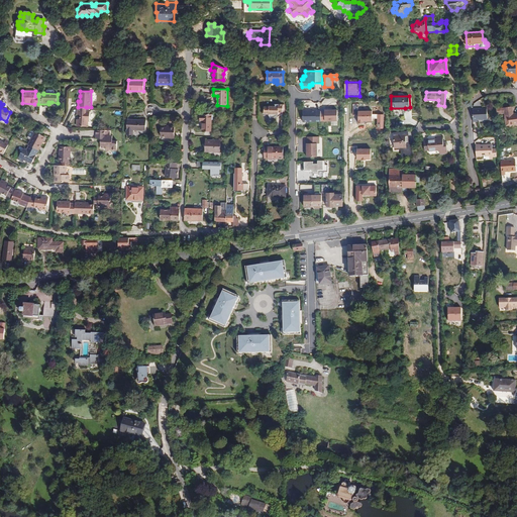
[(283,112),(283,104),(275,104),(275,106),(264,106),(264,113),(269,113),(271,118),(278,114),(278,113),(280,113),(280,112),(283,112)]
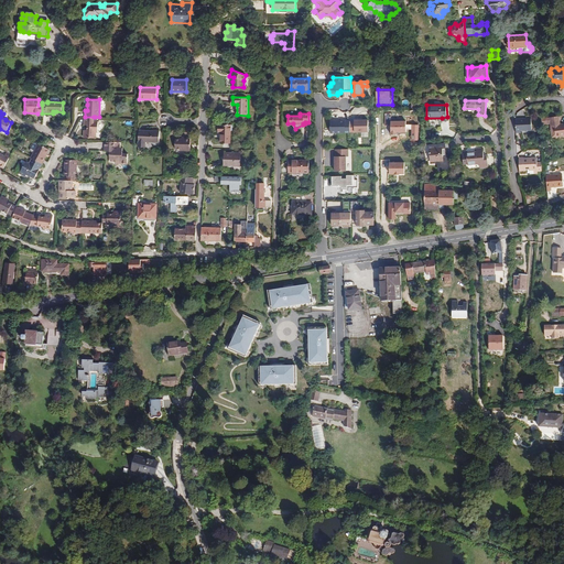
[(391,114),(386,114),(386,126),(391,126),(391,134),(397,134),(397,132),(407,132),(407,121),(391,121),(391,114)]
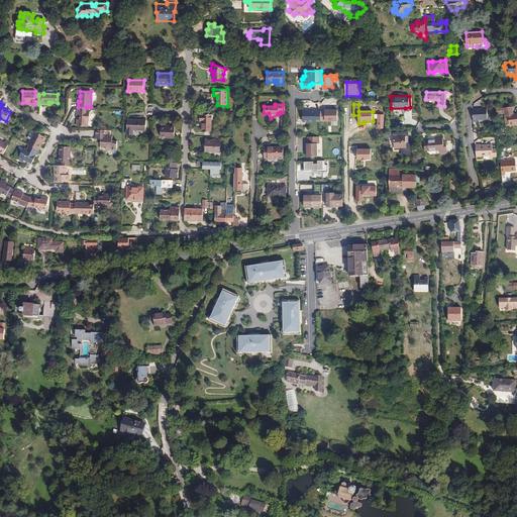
[(510,125),(516,124),(516,113),(513,114),(513,106),(504,107),(504,110),(505,115),(508,115),(510,125)]
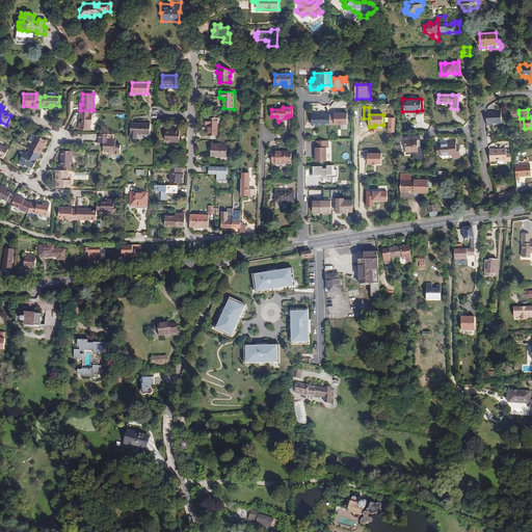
[(88,113),(88,110),(80,110),(80,118),(83,118),(83,123),(79,123),(79,130),(90,130),(90,125),(92,125),(92,114),(88,113)]
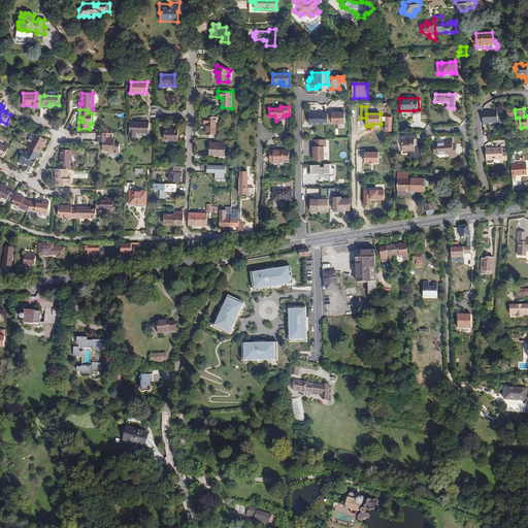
[(328,113),(328,124),(344,124),(344,111),(332,111),(332,113),(328,113)]
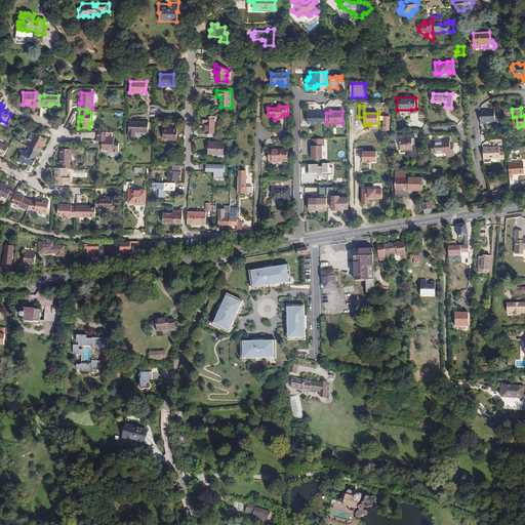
[(495,121),(494,111),(489,111),(480,112),(480,123),(485,123),(485,121),(495,121)]
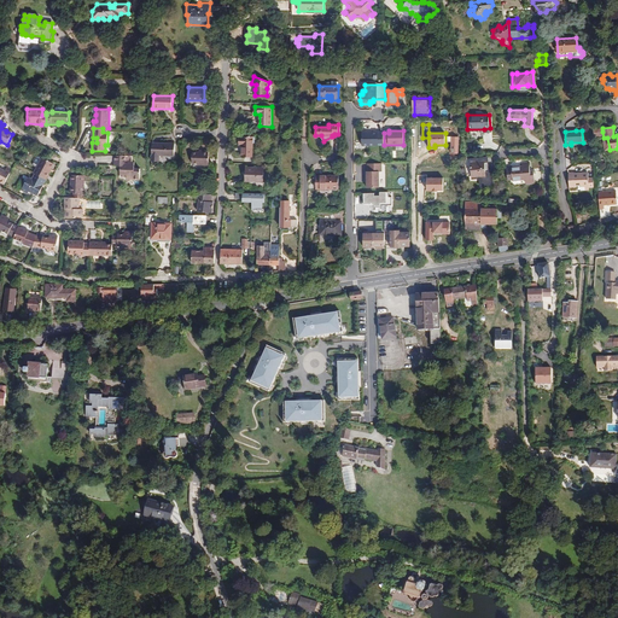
[(362,132),(362,145),(384,145),(384,133),(379,133),(379,132),(362,132)]
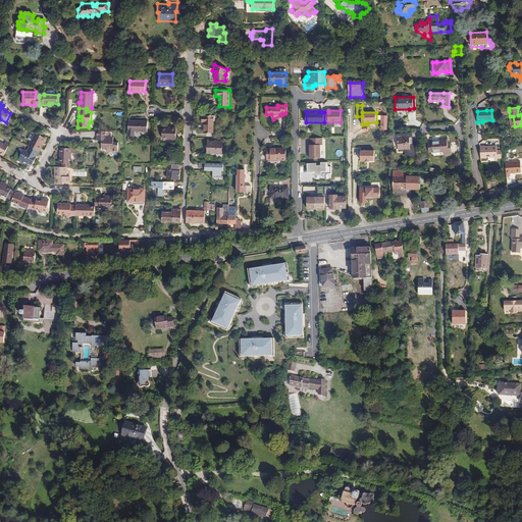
[(214,115),(202,115),(202,122),(205,122),(204,133),(213,133),(214,115)]
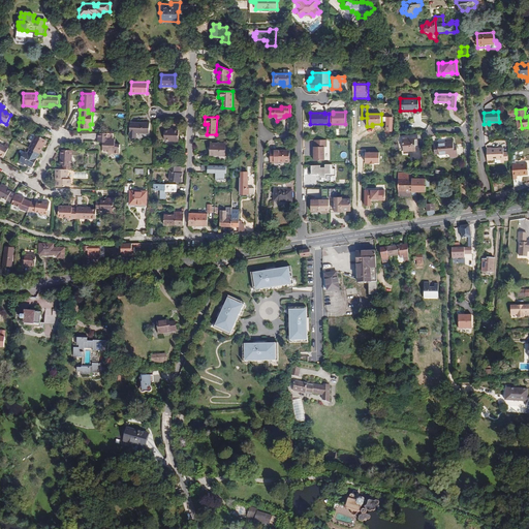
[(150,123),(130,122),(130,138),(136,138),(136,133),(150,133),(150,123)]
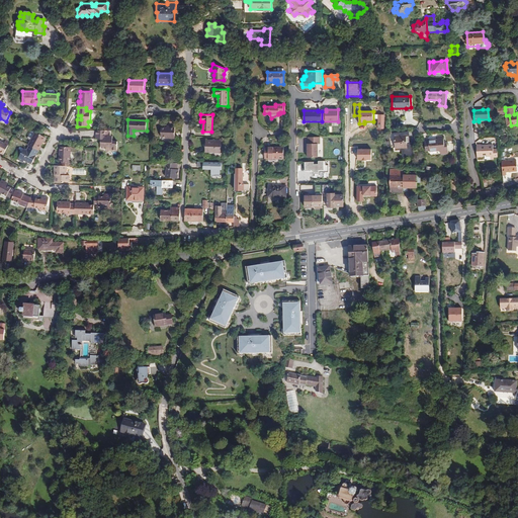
[(175,139),(175,126),(166,126),(166,127),(161,127),(161,137),(165,137),(165,139),(175,139)]
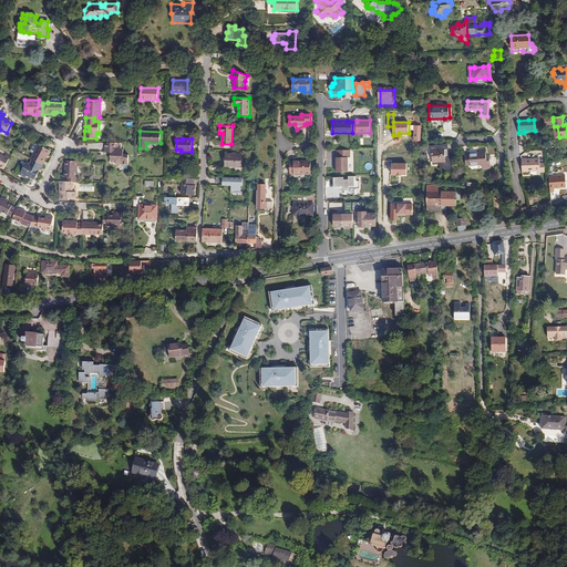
[(115,148),(115,143),(106,142),(105,152),(111,152),(110,160),(116,161),(116,164),(129,164),(129,154),(123,154),(123,148),(115,148)]
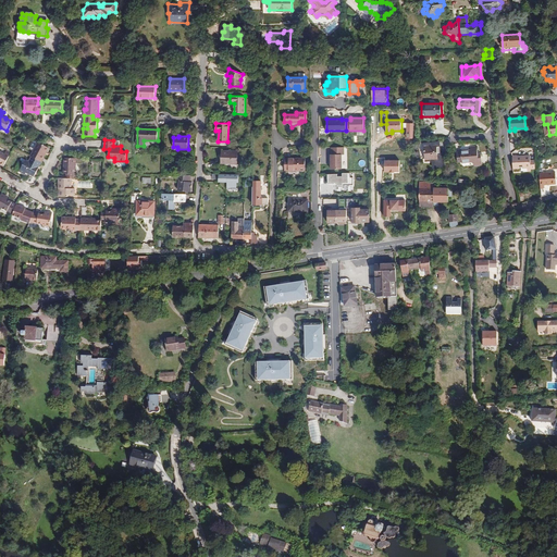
[(38,141),(31,156),(32,157),(42,162),(45,158),(44,158),(49,148),(38,141)]
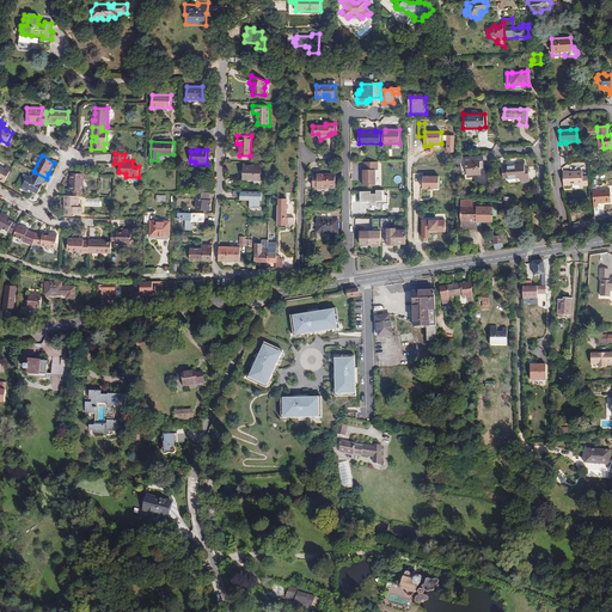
[(483,155),(475,157),(476,161),(479,161),(481,169),(485,169),(483,155)]
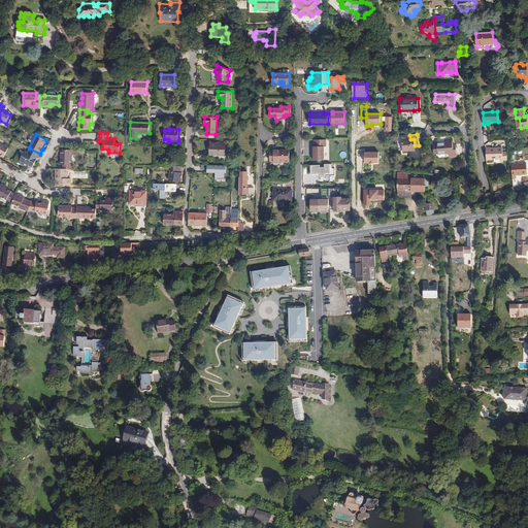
[(410,139),(409,135),(397,137),(398,151),(409,150),(410,159),(422,158),(420,144),(419,145),(415,145),(414,139),(410,139)]
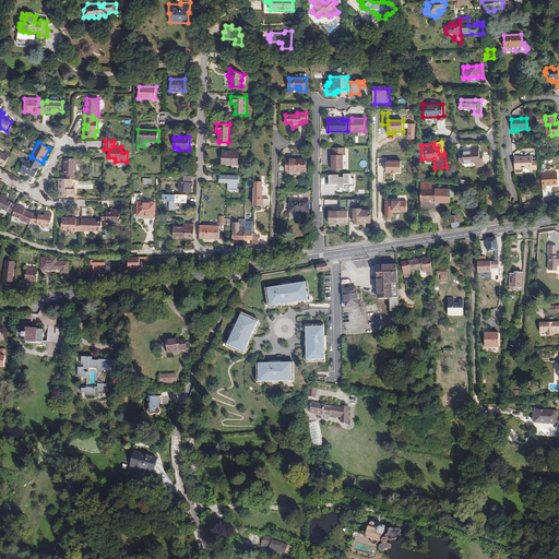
[(459,153),(460,163),(463,163),(463,164),(475,163),(476,166),(484,166),(484,154),(479,155),(478,146),(473,147),(473,151),(463,152),(463,153),(459,153)]
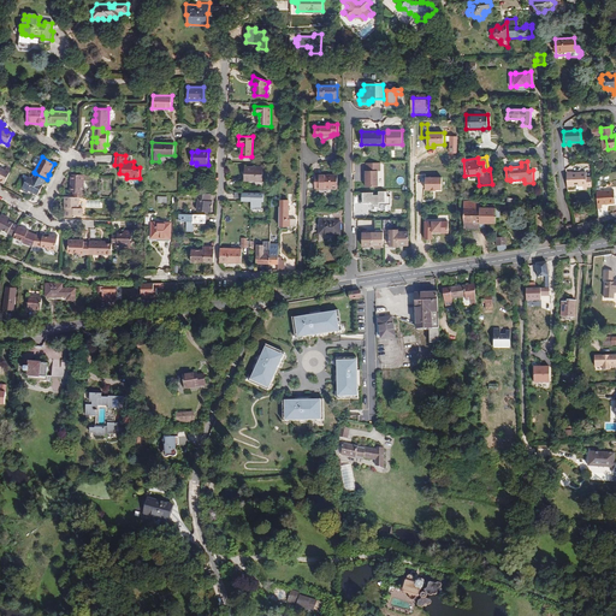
[(366,171),(366,187),(378,187),(378,171),(380,171),(380,164),(366,164),(366,171)]
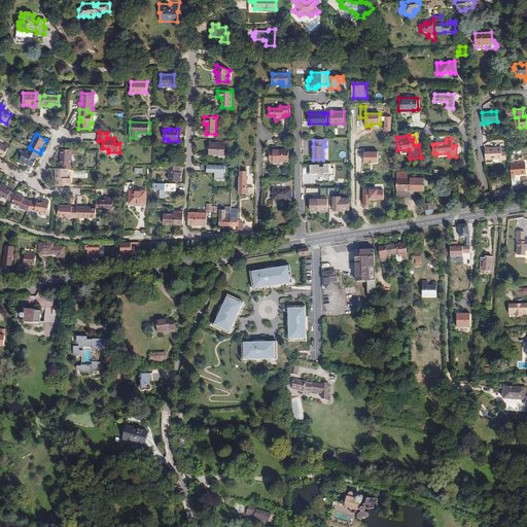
[(0,154),(4,157),(10,144),(6,142),(4,145),(0,143),(0,154)]
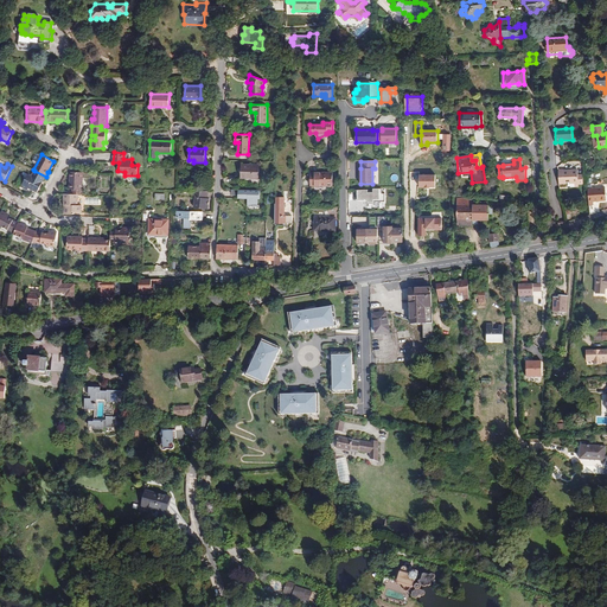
[(259,165),(242,165),(241,178),(259,179),(259,165)]
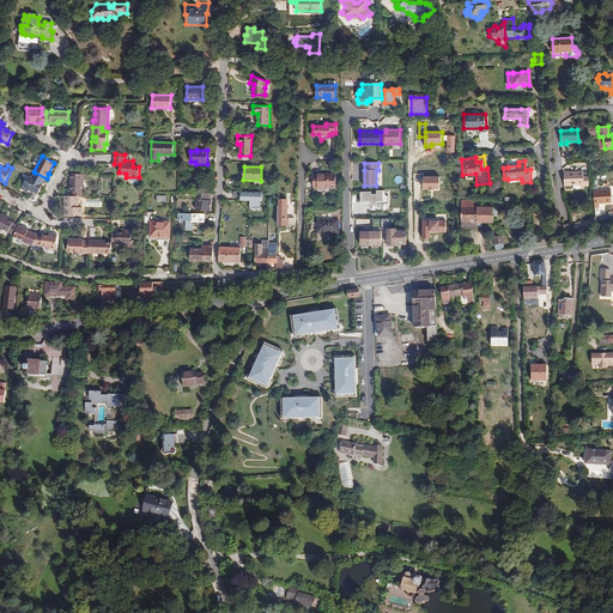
[(46,180),(47,178),(35,173),(32,177),(30,176),(28,180),(22,189),(28,192),(29,189),(37,194),(43,184),(43,183),(44,180),(46,180)]
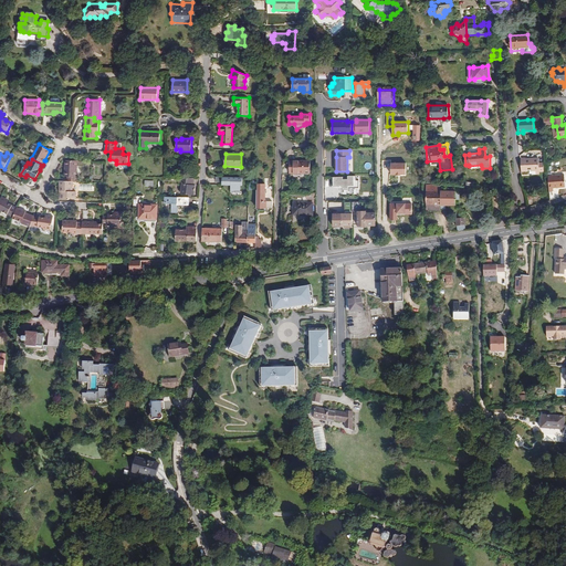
[(521,161),(522,171),(527,170),(527,169),(532,169),(532,170),(535,170),(540,169),(540,171),(544,171),(544,163),(538,163),(538,159),(526,160),(526,159),(521,159),(521,161)]
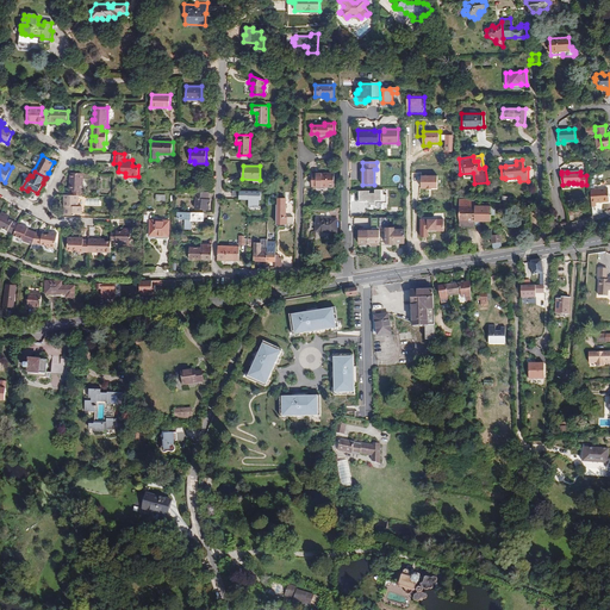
[(79,195),(83,195),(83,190),(82,190),(82,181),(82,173),(70,173),(69,190),(73,190),(73,195),(79,195)]
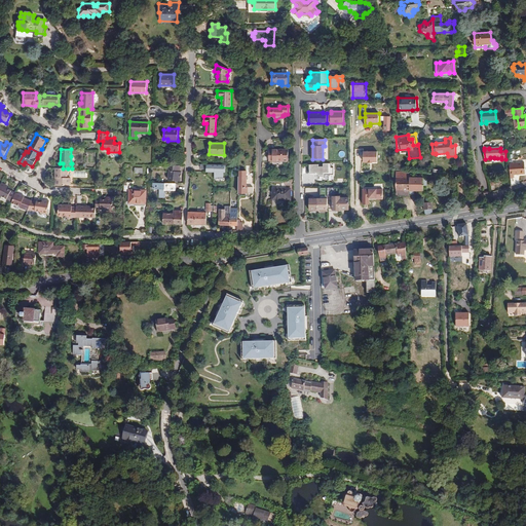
[(289,160),(289,149),(269,149),(269,160),(273,160),(273,161),(278,160),(289,160)]
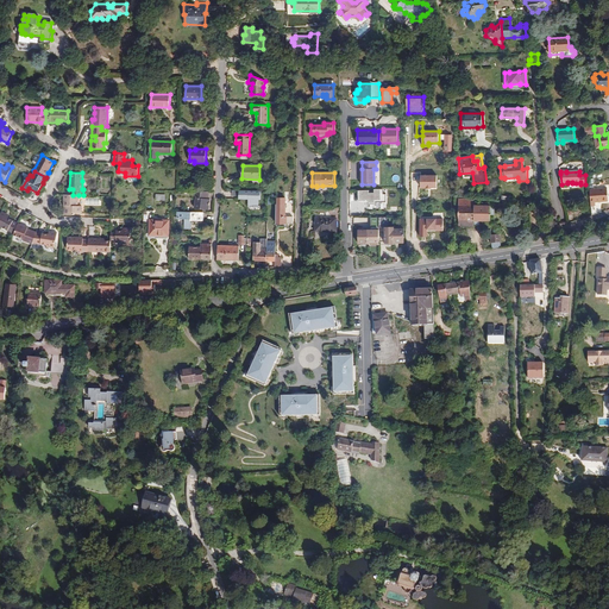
[(437,176),(421,176),(421,187),(427,188),(432,189),(432,188),(437,188),(437,176)]
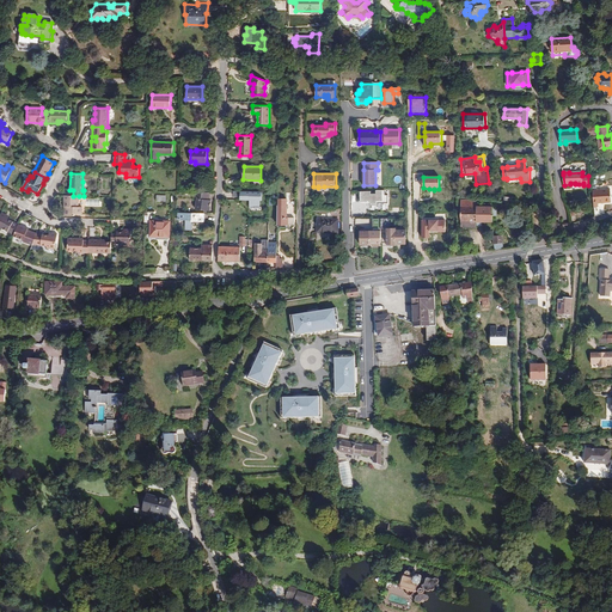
[(593,190),(594,208),(599,206),(599,203),(611,202),(610,189),(593,190)]
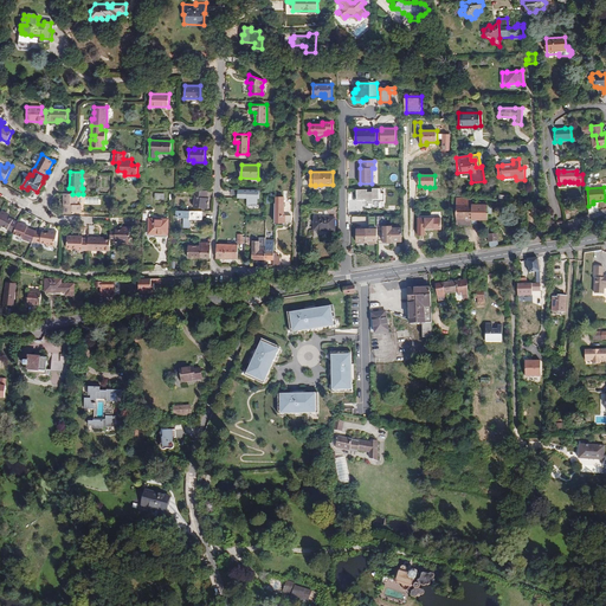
[(367,189),(356,189),(356,199),(367,199),(367,201),(374,201),(374,199),(380,199),(379,188),(373,188),(373,191),(367,191),(367,189)]
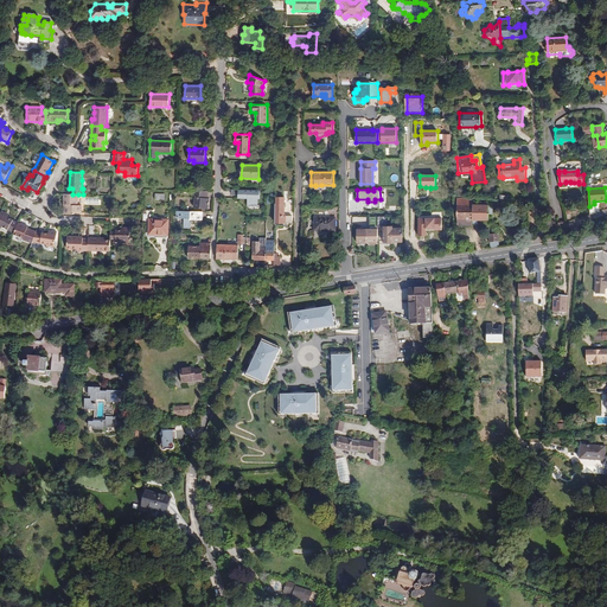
[(209,198),(209,191),(191,190),(191,196),(196,196),(193,208),(209,210),(210,198),(209,198)]
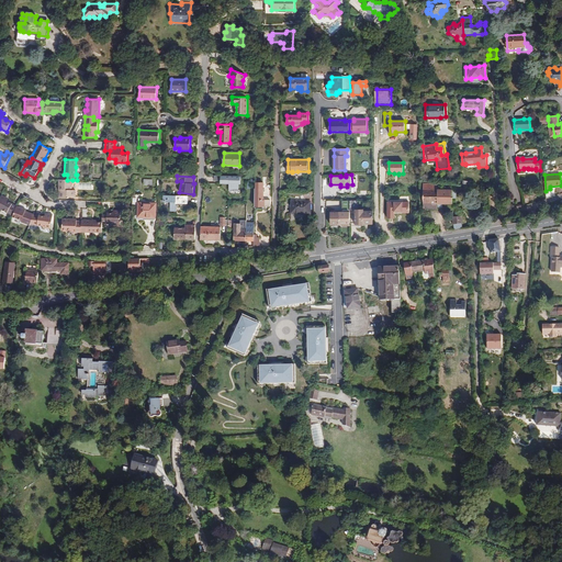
[(240,177),(221,176),(221,183),(229,184),(229,189),(238,190),(239,184),(240,184),(240,177)]
